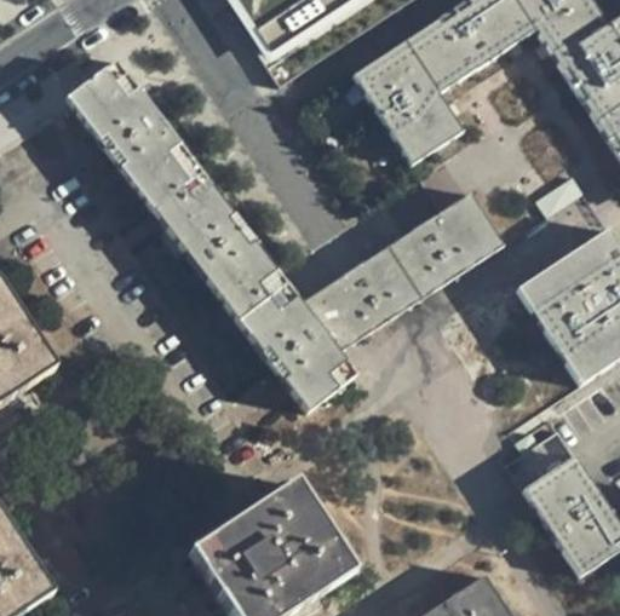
[(225,0),(281,81),(407,0),(225,0)]
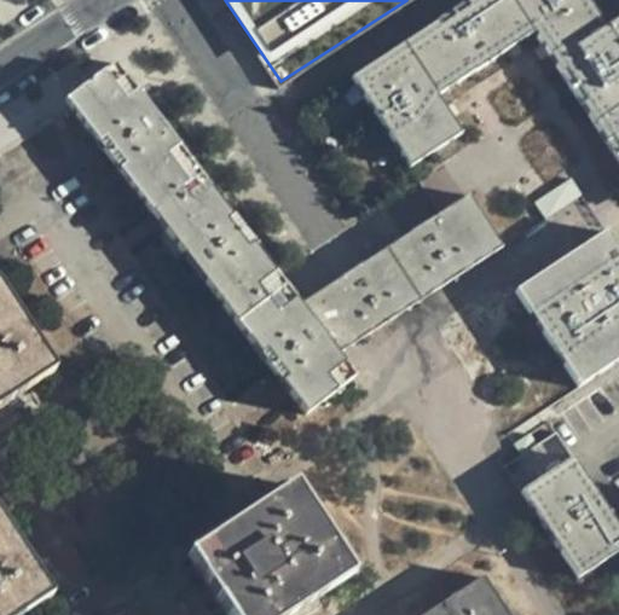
[(618,15),(603,25),(586,0),(463,0),(350,75),(409,167),(460,131),(435,96),(532,29),(618,161),(618,15)]
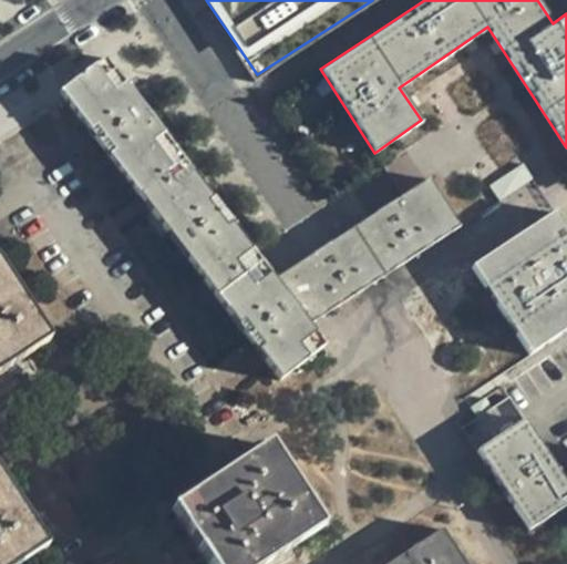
[(74,75),(264,383),(329,344),(312,317),(464,224),(433,175),(264,279),(121,47),(74,75)]
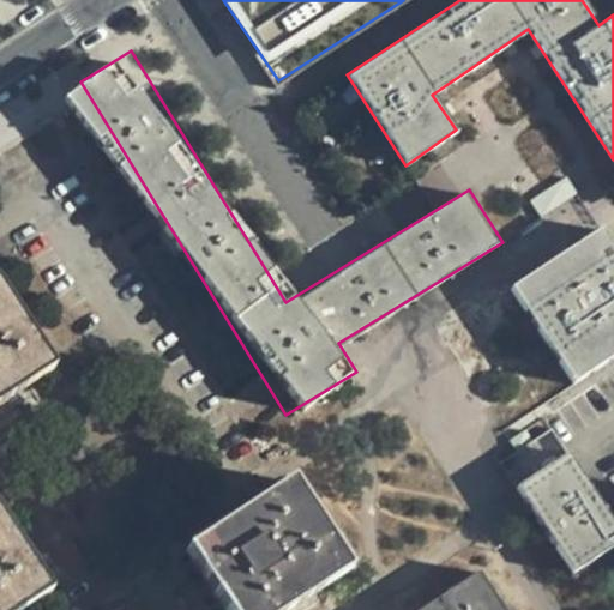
[(573,381),(613,355),(613,245),(602,225),(512,285),(573,381)]
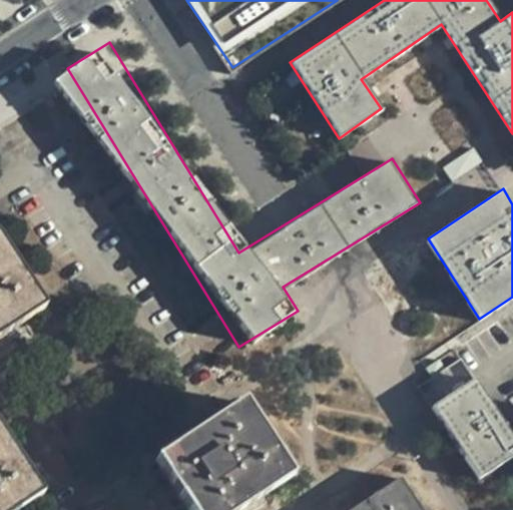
[(0,336),(49,307),(2,228),(0,228),(0,336)]
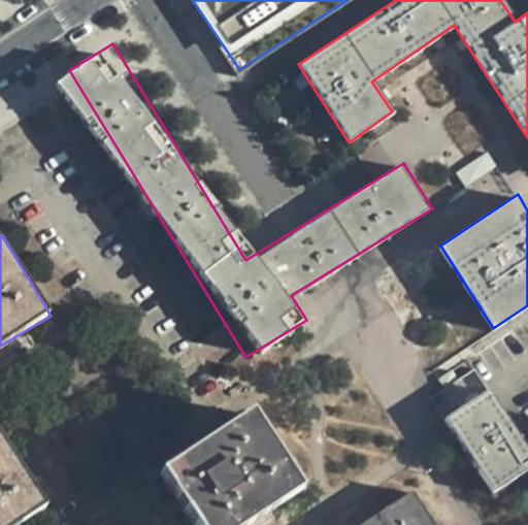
[(527,447),(488,387),(443,417),(493,492),(527,467),(527,447)]
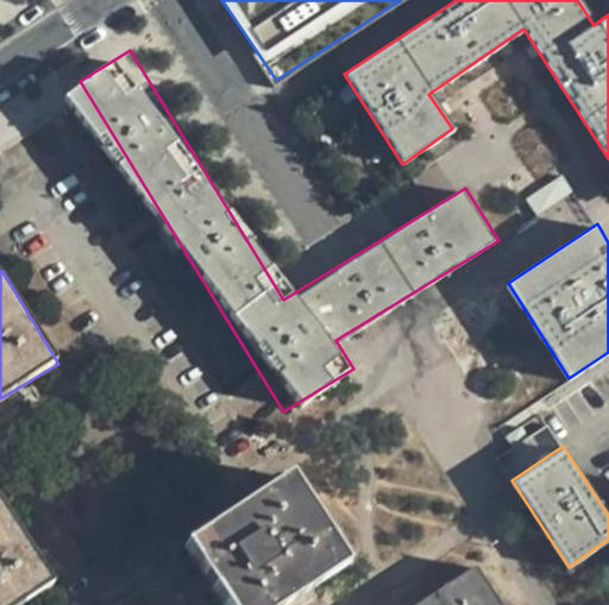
[(346,561),(289,472),(184,541),(226,604),(296,604),(316,591),(312,583),(346,561)]
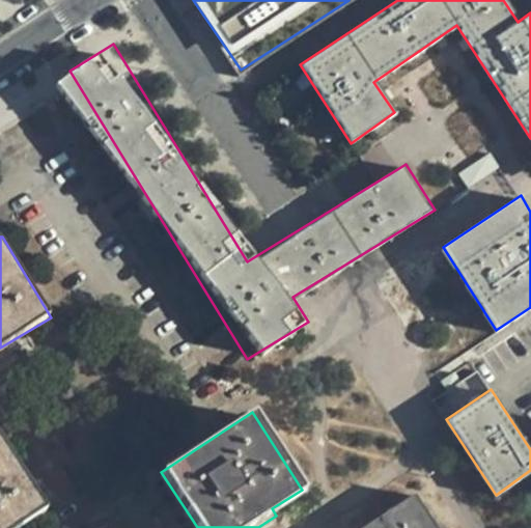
[(32,494),(38,490),(10,447),(3,451),(0,446),(0,527),(15,527),(43,510),(32,494)]
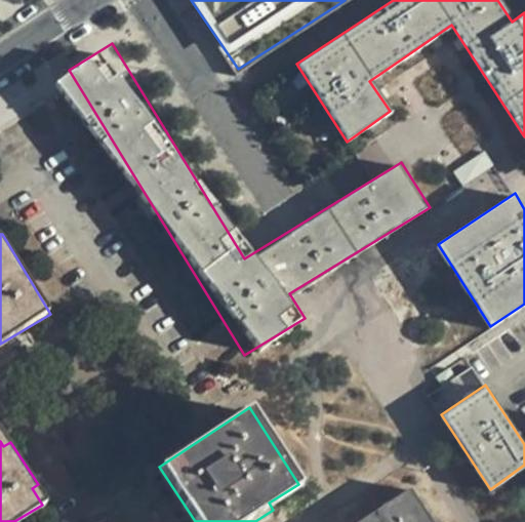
[(432,521),(410,487),(356,521),(432,521)]
